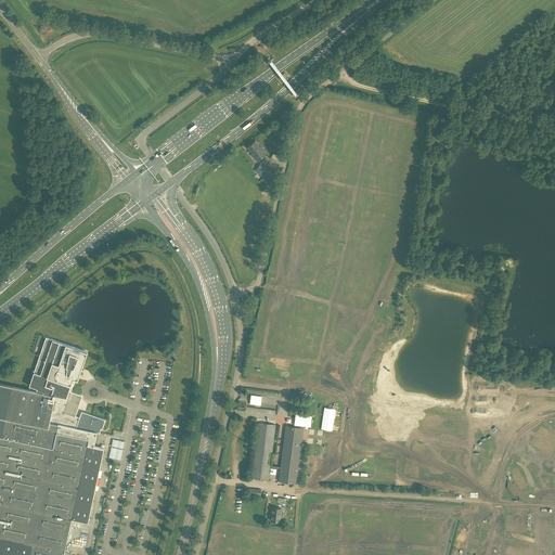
[(260,147),(256,141),(247,147),(253,153),(252,154),(257,162),(267,154),(261,146),(260,147)]
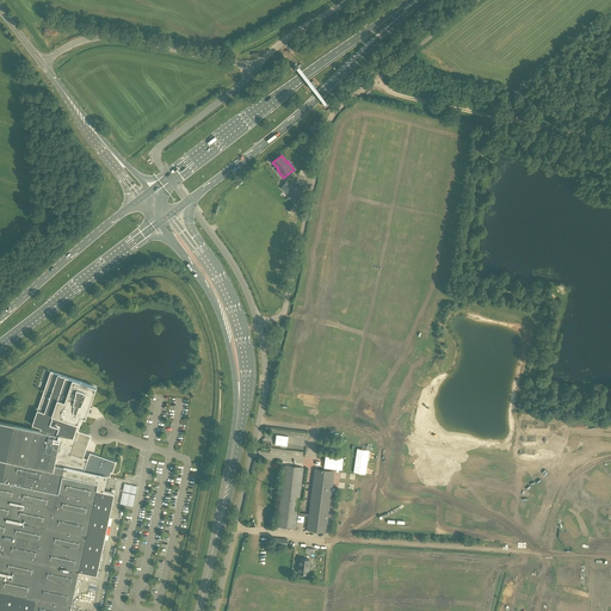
[(300,203),(306,196),(307,195),(303,192),(287,180),(281,189),(297,201),(300,203)]
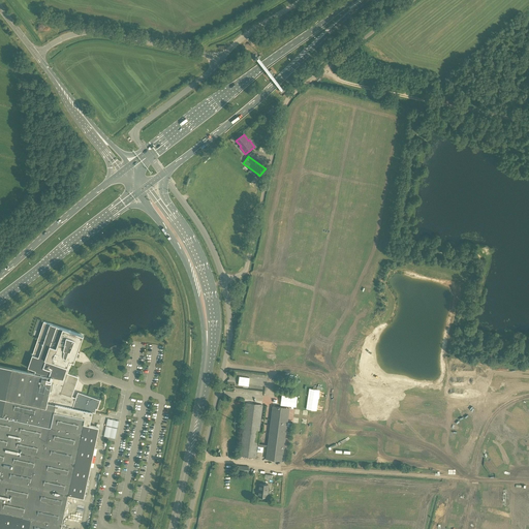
[(0,528),(76,528),(99,427),(90,426),(93,411),(95,412),(96,408),(97,408),(100,400),(82,394),(78,392),(75,398),(71,396),(78,377),(67,374),(71,362),(74,362),(78,351),(84,335),(43,321),(28,368),(35,370),(34,372),(12,368),(0,365),(0,528)]
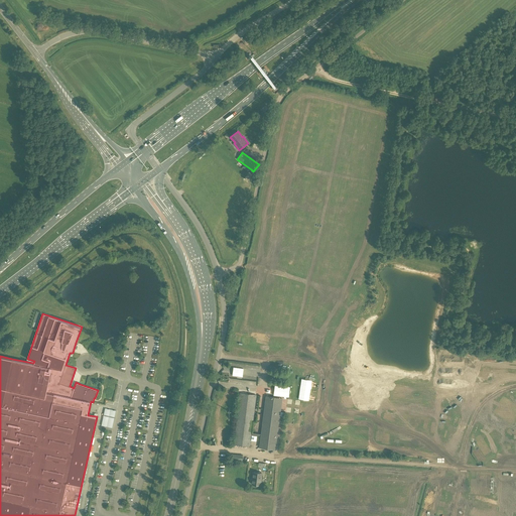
[(250,446),(256,395),(240,393),(233,444),(250,446)]
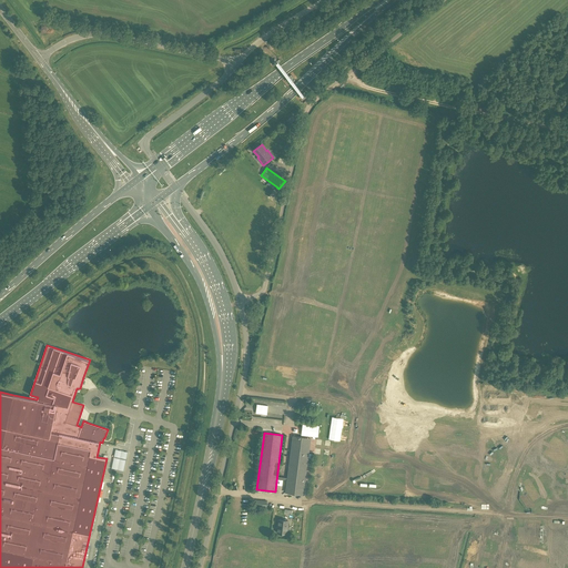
[(304,495),(304,493),(310,444),(311,438),(292,436),(292,442),(285,493),(304,495)]
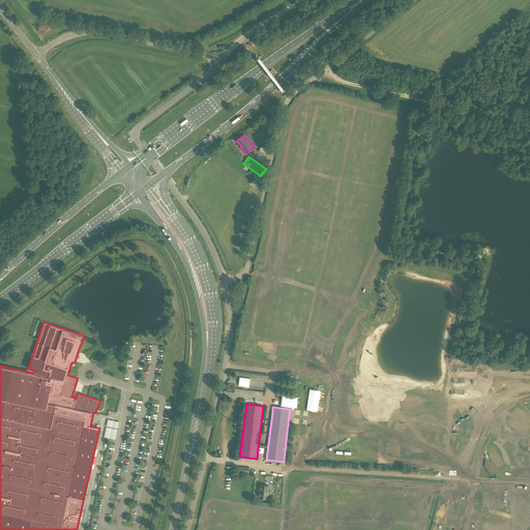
[(115,439),(119,422),(108,419),(105,437),(115,439)]
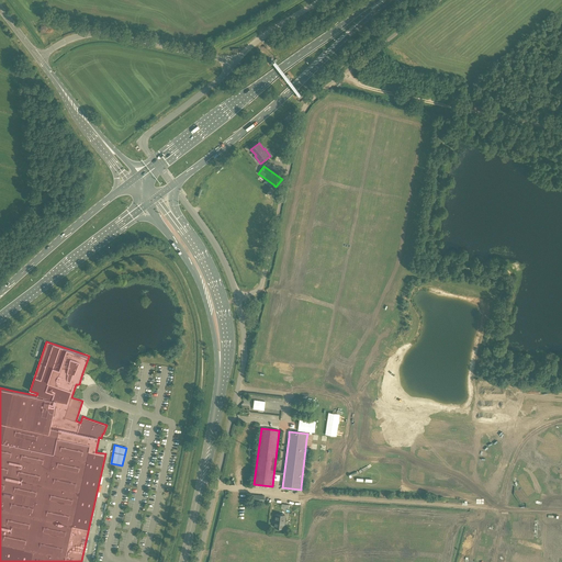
[(279,513),(288,514),(288,508),(290,508),(290,504),(276,504),(276,506),(279,506),(279,513)]
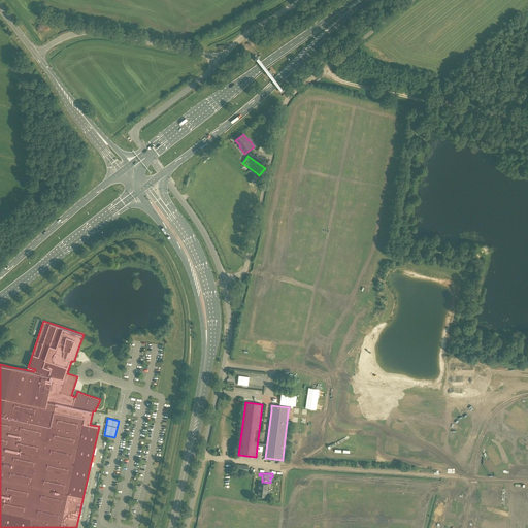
[(266,496),(266,495),(268,494),(268,491),(267,490),(267,484),(259,483),(258,495),(266,496)]
